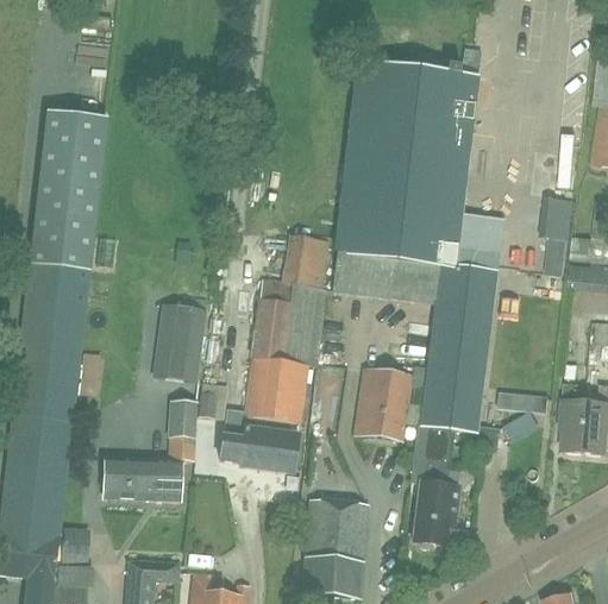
[(590,164),(607,167),(607,55),(599,55),(593,106),(600,107),(590,164)]
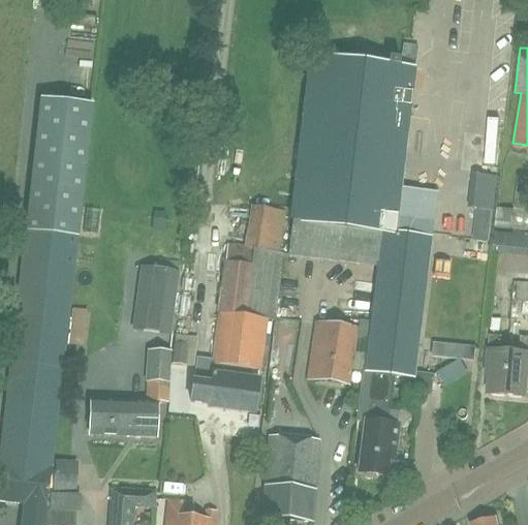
[(359,469),(363,470),(365,473),(367,474),(371,475),(374,474),(376,471),(386,472),(389,456),(393,457),(398,422),(387,420),(394,371),(414,373),(432,235),(397,230),(416,65),(312,52),(288,253),(379,264),(366,367),(364,367),(356,426),(365,427),(359,469)]
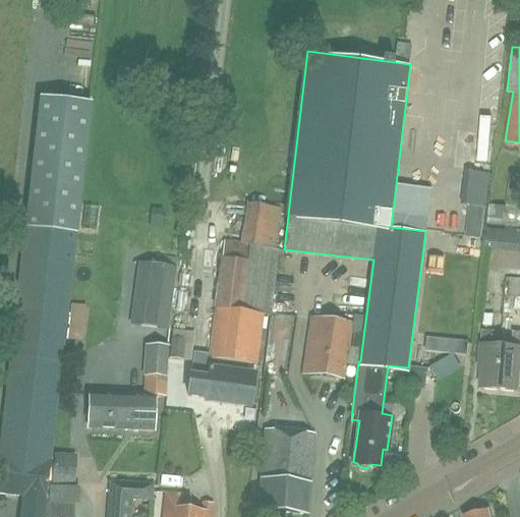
[(489,117),(508,117),(508,93),(489,93),(489,117)]
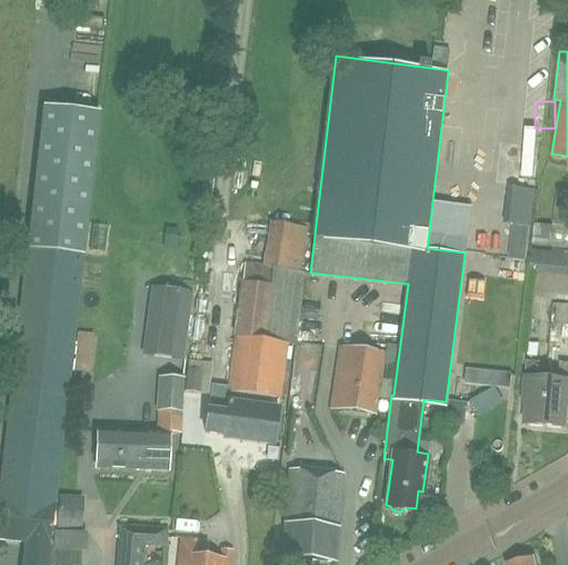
[(47,564),(99,110),(42,105),(18,331),(0,482),(0,535),(26,538),(22,564),(47,564)]
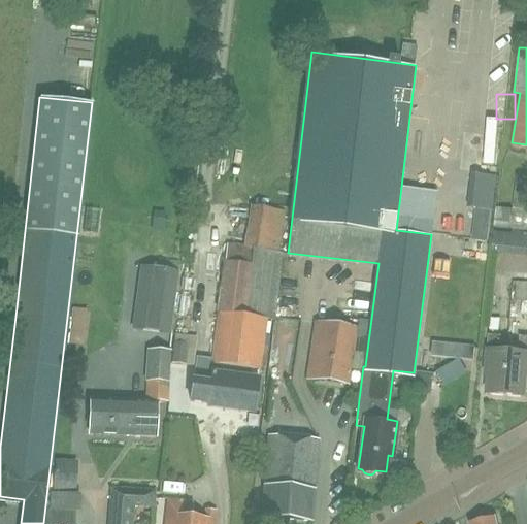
[(526,173),(518,172),(514,207),(526,207),(526,173)]
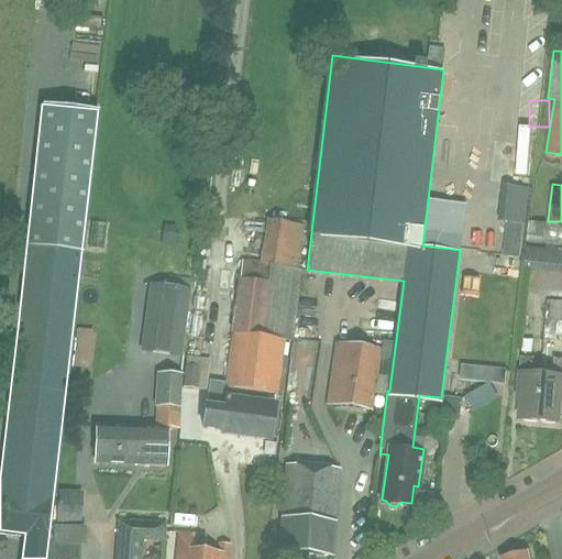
[(206,402),(204,424),(222,426),(222,429),(237,431),(274,436),(278,398),(276,398),(251,395),(251,388),(277,391),(284,337),(293,338),(302,266),(300,265),(305,221),(267,216),(266,218),(262,260),(245,258),(242,256),(240,275),(239,275),(231,330),(232,330),(226,380),(222,404),(206,402)]
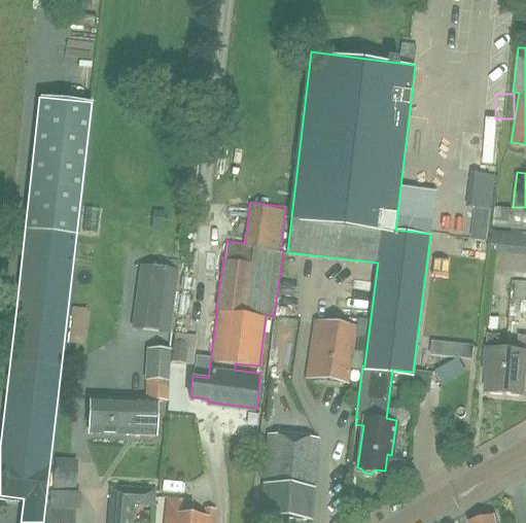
[(495,204),(493,223),(510,225),(512,205),(495,204)]
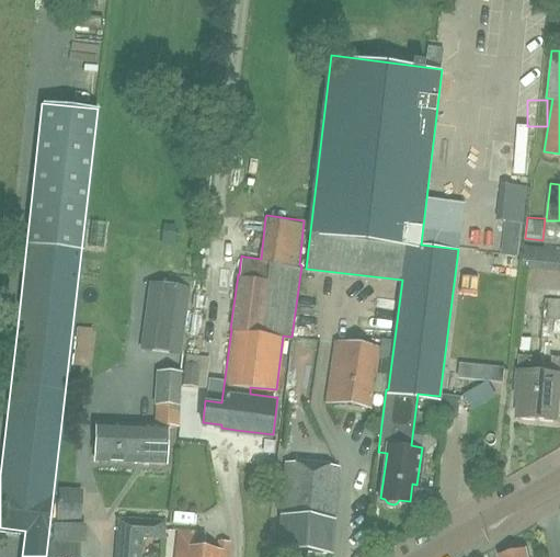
[(501,254),(517,257),(522,223),(505,220),(501,254)]
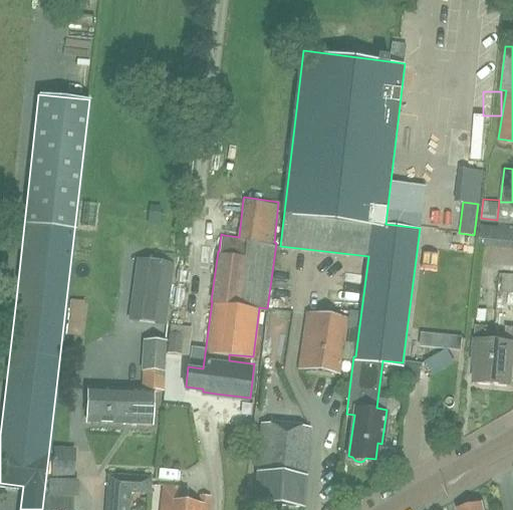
[(512,226),(482,223),(479,243),(512,246),(512,226)]
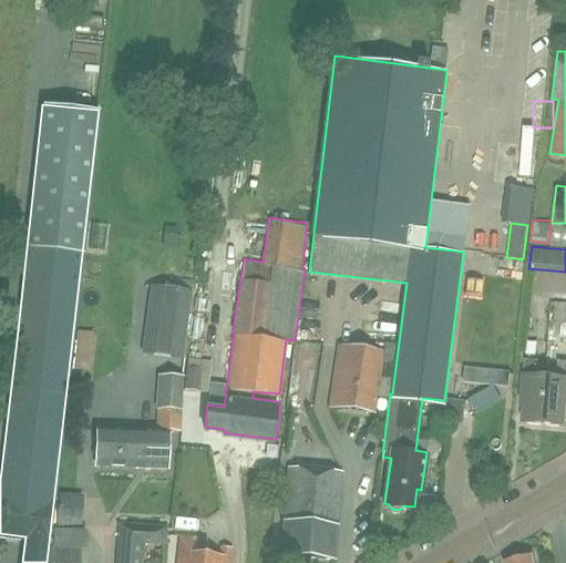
[(183,356),(193,287),(151,282),(142,350),(183,356)]
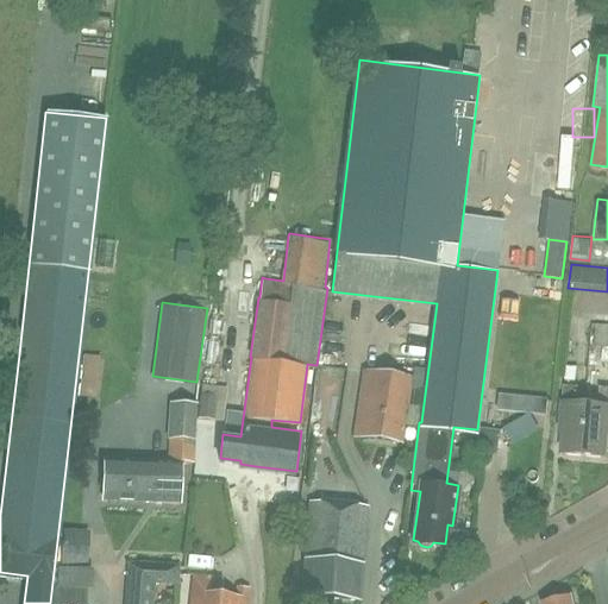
[(594,344),(607,344),(607,321),(596,321),(594,344)]
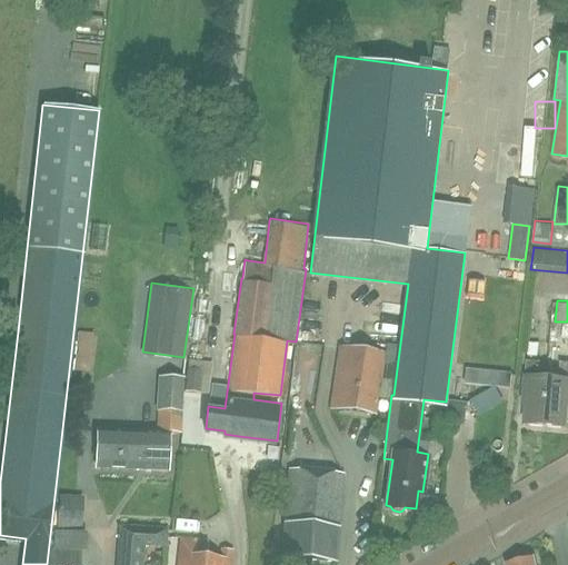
[(75,367),(79,367),(90,368),(95,330),(79,328),(75,367)]
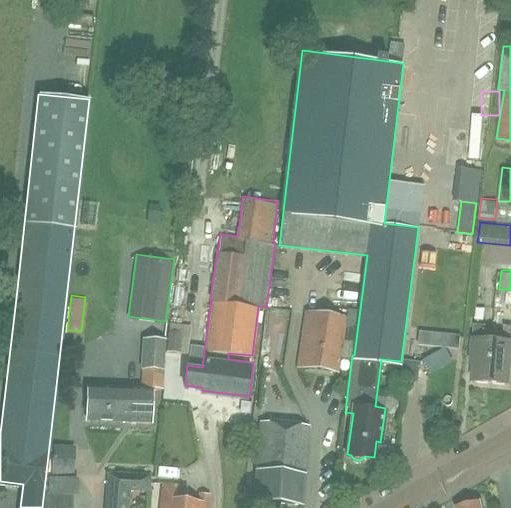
[(346,315),(306,309),(298,362),(338,368),(346,315)]
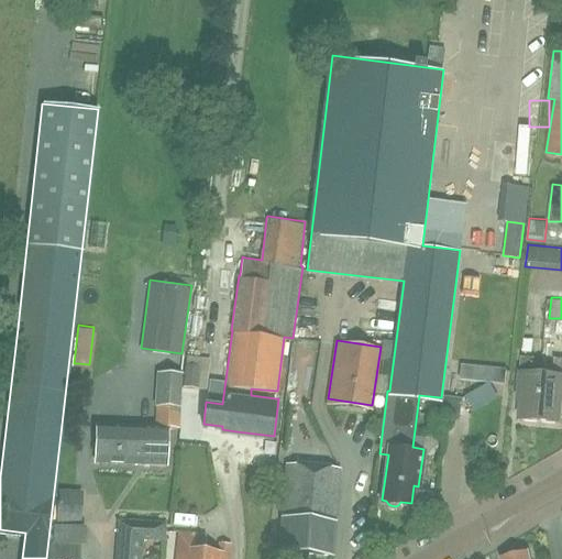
[(554,373),(543,373),(533,372),(535,355),(521,354),(519,388),(521,390),(519,417),(560,420),(561,406),(561,357),(555,357),(554,373)]
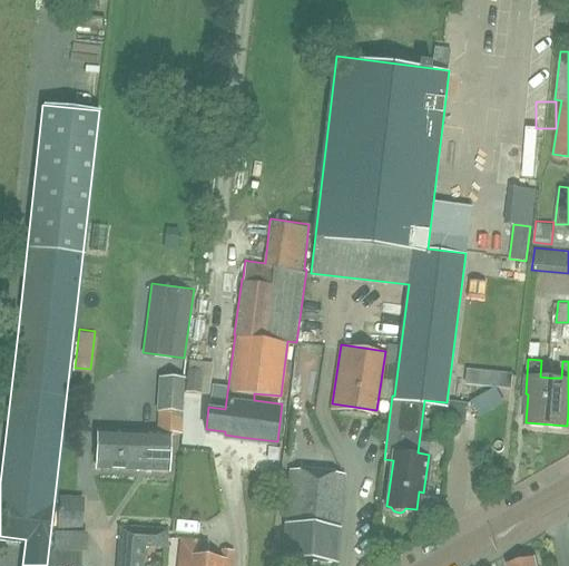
[(213,369),(189,366),(188,366),(186,389),(209,391),(213,369)]
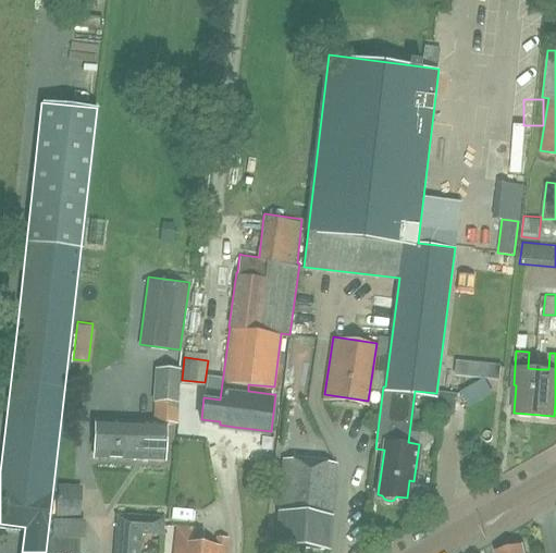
[(95,454),(164,457),(167,419),(177,419),(178,400),(181,368),(157,366),(155,398),(156,398),(155,418),(97,416),(95,454)]
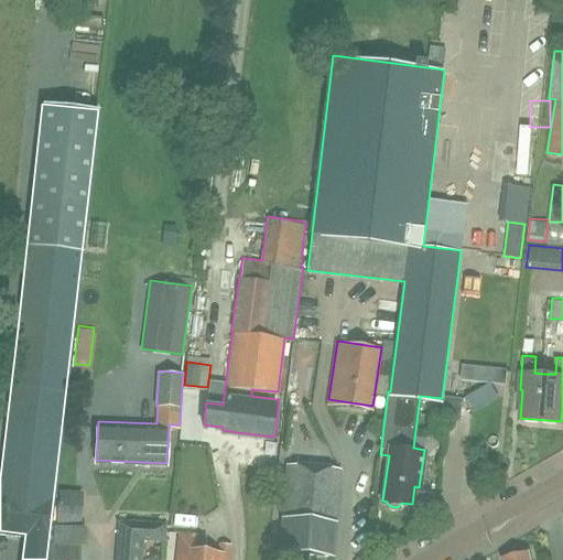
[(480,395),(484,407),(505,401),(501,389),(480,395)]
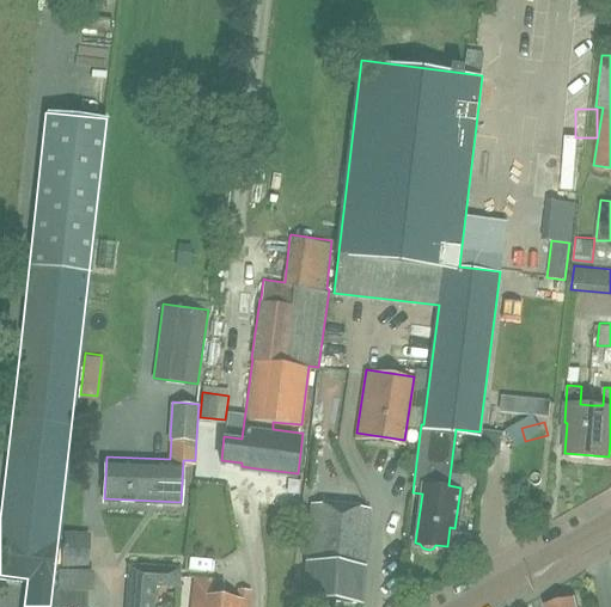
[(311,501),(303,594),(361,599),(370,506),(346,504),(311,501)]
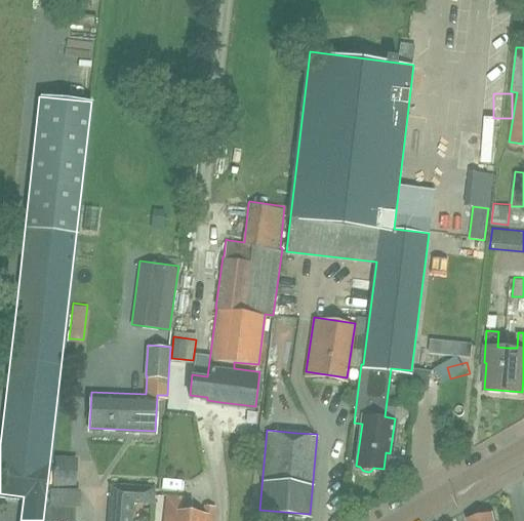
[(47,518),(69,519),(75,520),(76,505),(80,506),(81,488),(76,488),(77,455),(54,454),(53,487),(50,487),(49,504),(48,504),(47,518)]
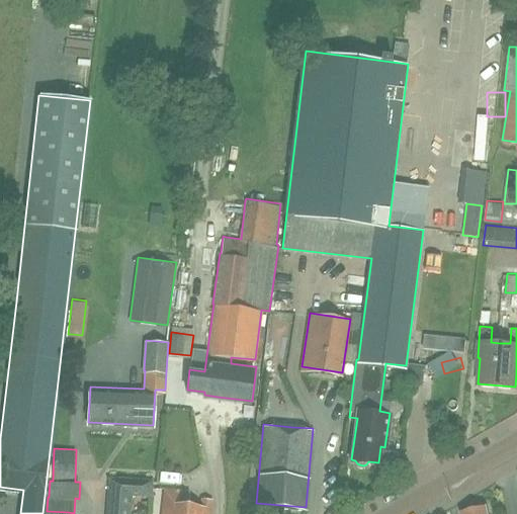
[(131,513),(133,495),(153,496),(153,479),(109,477),(106,513),(131,513)]
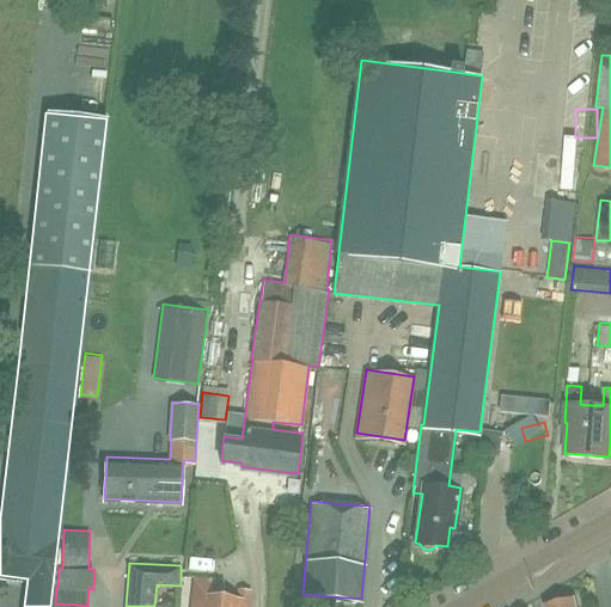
[(224,577),(194,574),(189,606),(248,606),(250,588),(238,587),(237,596),(221,595),(224,577)]
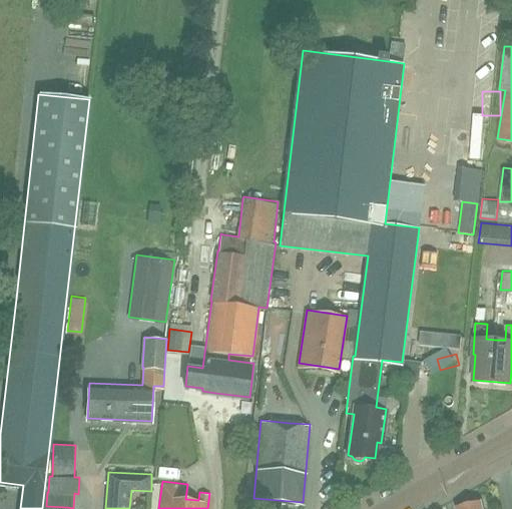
[(483,508),(481,500),(457,506),(457,508),(483,508)]
